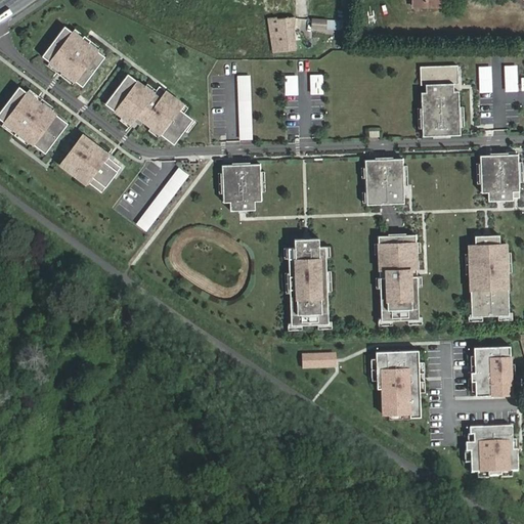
[(297,50),(293,17),(277,19),(275,16),(269,17),(273,53),(297,50)]
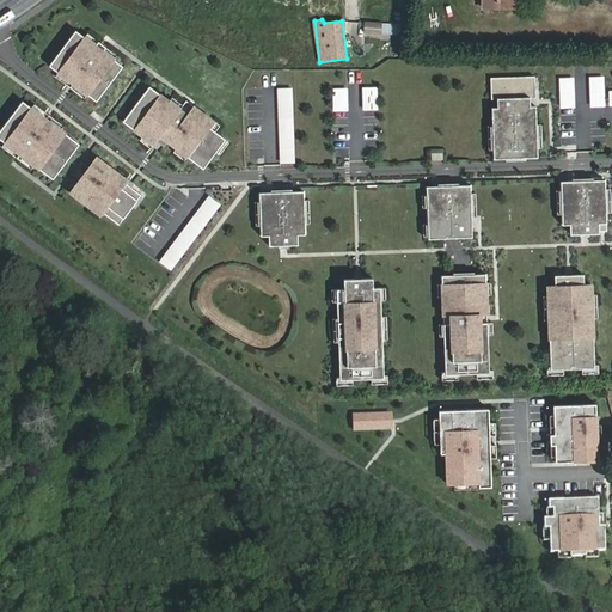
[(383,34),(383,32),(383,24),(383,23),(365,22),(363,32),(383,34)]
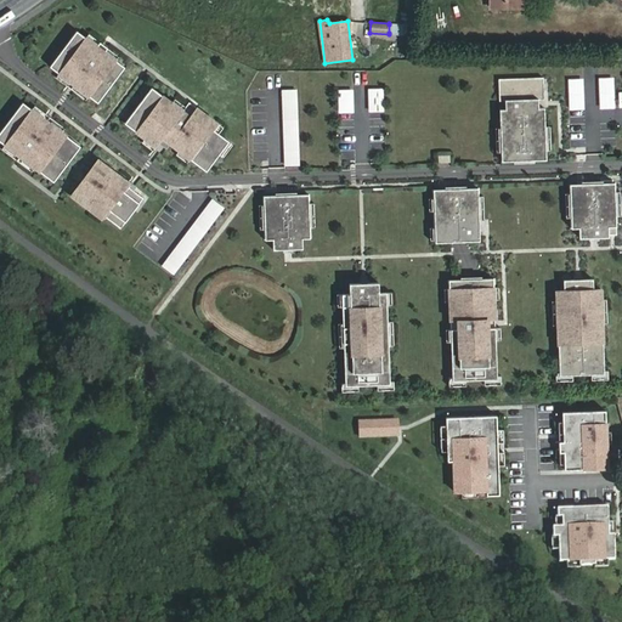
[(86,38),(78,30),(50,66),(60,73),(71,82),(74,77),(83,83),(79,88),(90,96),(99,103),(125,67),(117,61),(106,52),(108,47),(101,41),(97,46),(86,38)]
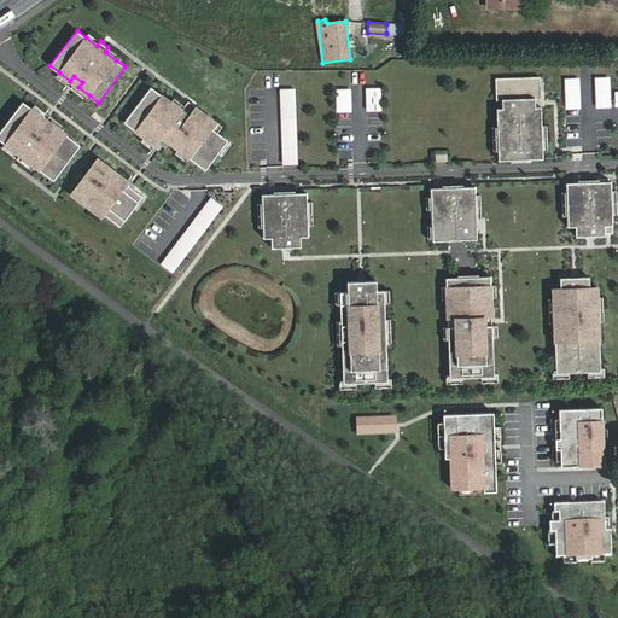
[(89,33),(86,38),(97,46),(100,41),(89,33)]
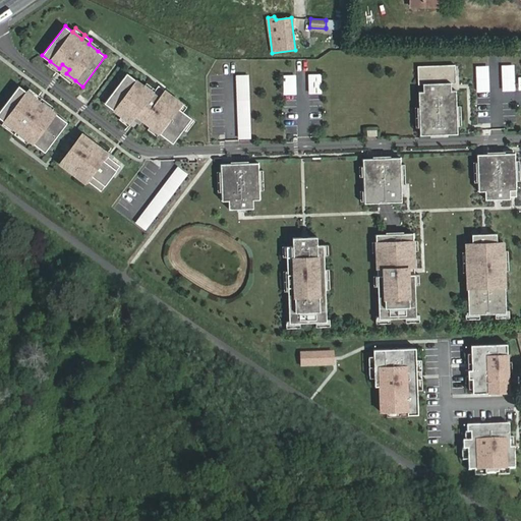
[(100,47),(91,40),(89,44),(98,51),(100,47)]
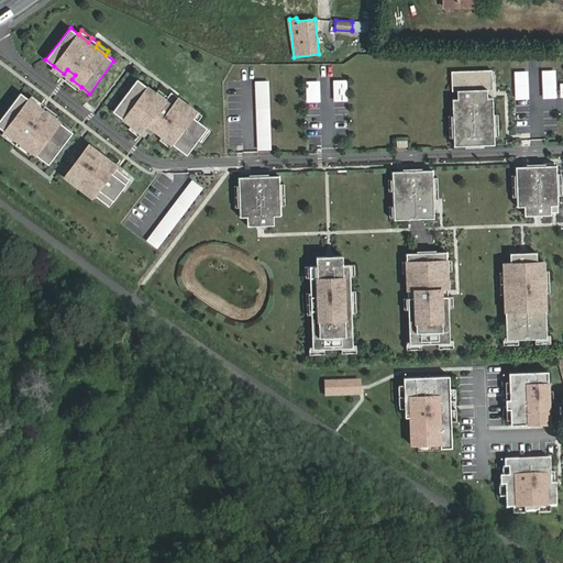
[(62,77),(64,74),(54,66),(51,69),(62,77)]
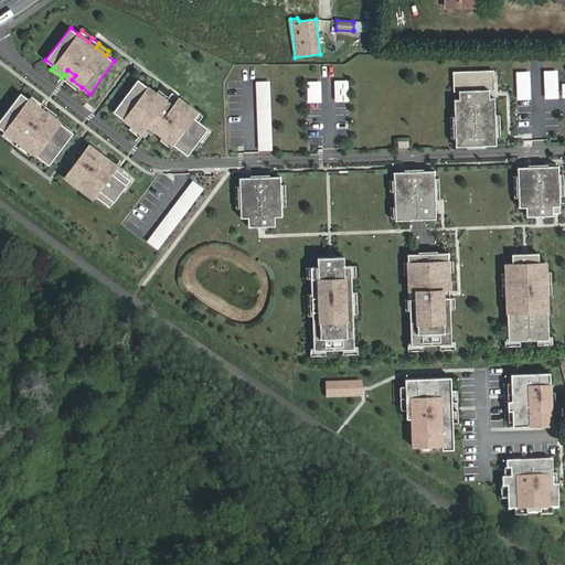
[(493,70),(454,72),(454,92),(459,91),(460,98),(455,99),(456,146),(497,145),(494,97),(489,97),(489,89),(494,89),(493,70)]
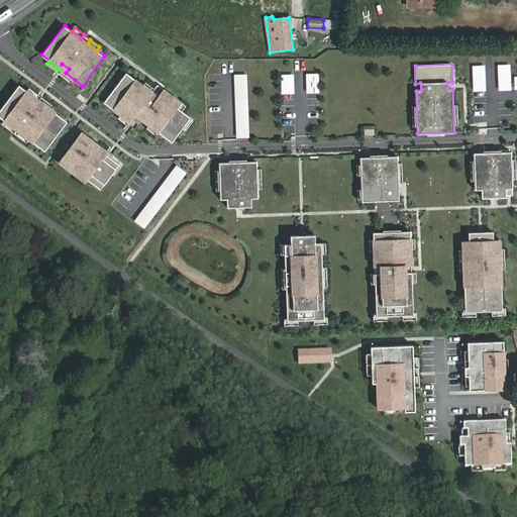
[(498,65),(499,89),(512,89),(511,64),(498,65)]
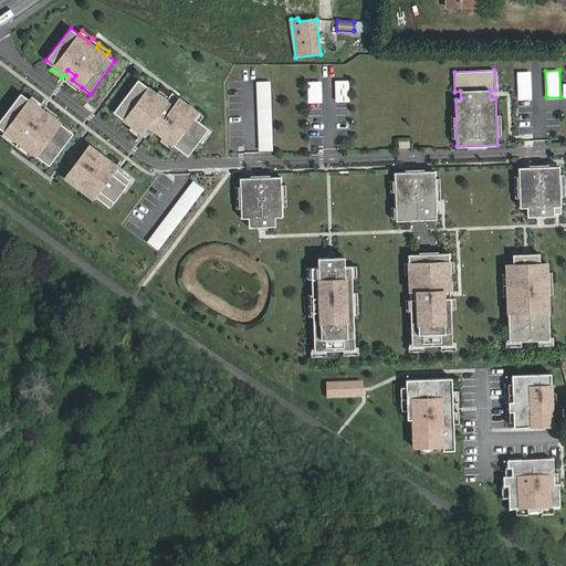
[(517,71),(519,98),(532,98),(531,71),(517,71)]
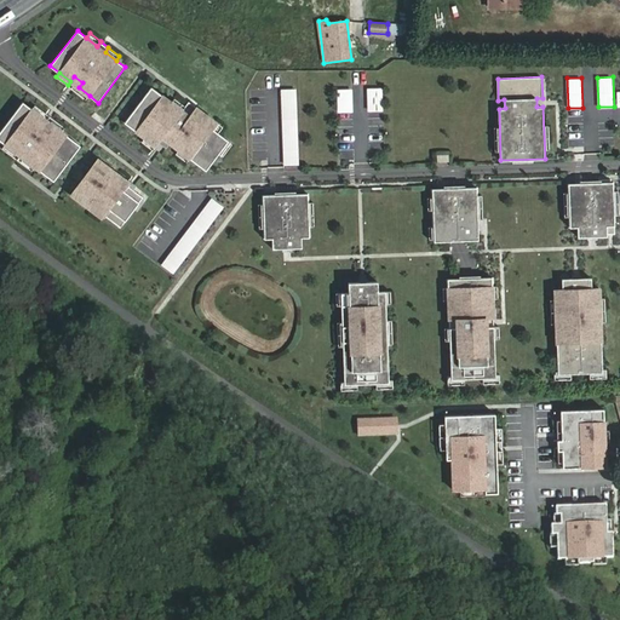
[(86,99),(90,96),(79,87),(75,91),(86,99)]
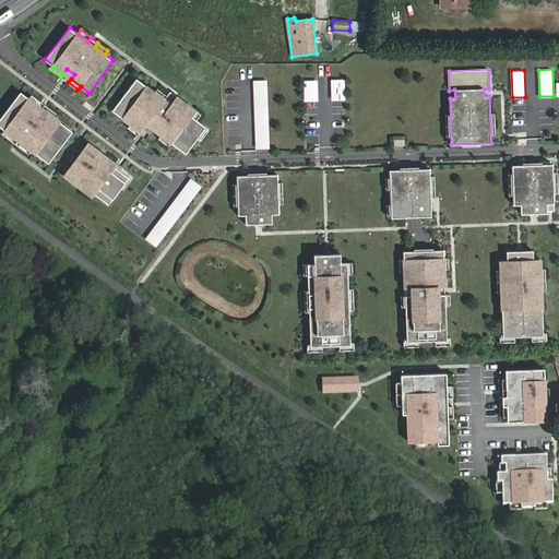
[(138,79),(113,110),(131,125),(141,132),(144,128),(149,122),(155,127),(153,129),(162,135),(171,143),(186,155),(198,140),(206,128),(198,120),(192,117),(195,111),(170,92),(167,96),(165,99),(155,93),(138,79)]
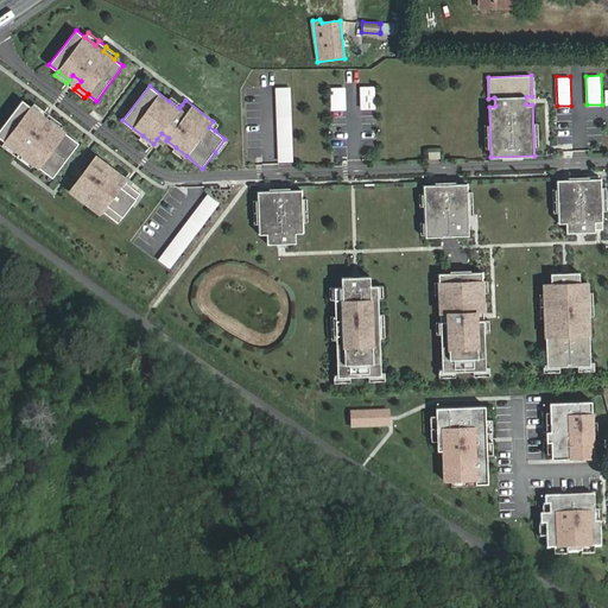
[(375,86),(361,86),(361,108),(375,107),(375,86)]
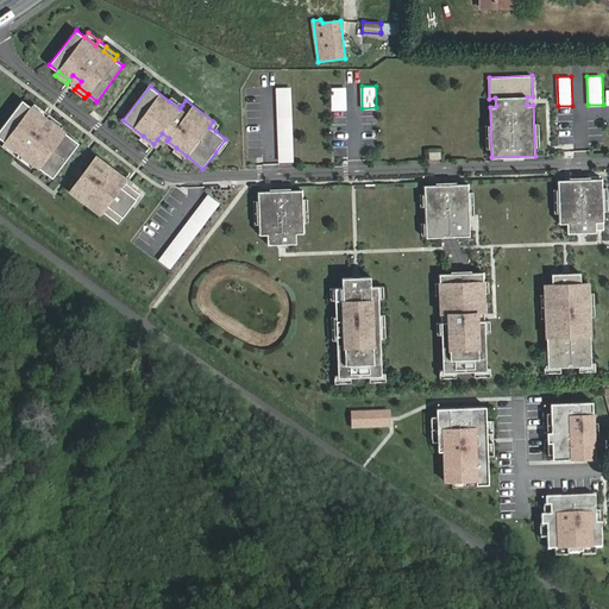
[(292,87),(276,87),(276,162),(292,162),(292,87)]
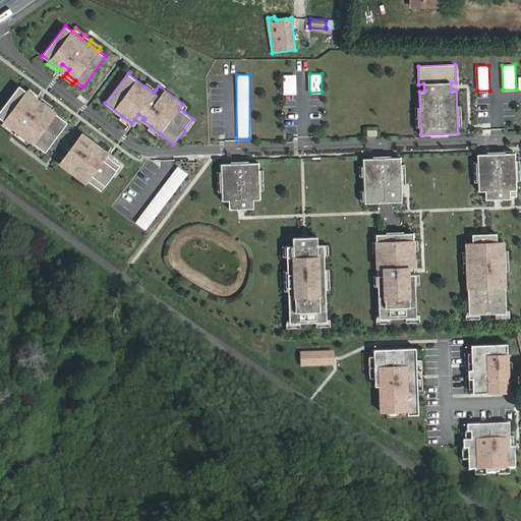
[(284,74),(284,94),(296,93),(295,74),(284,74)]
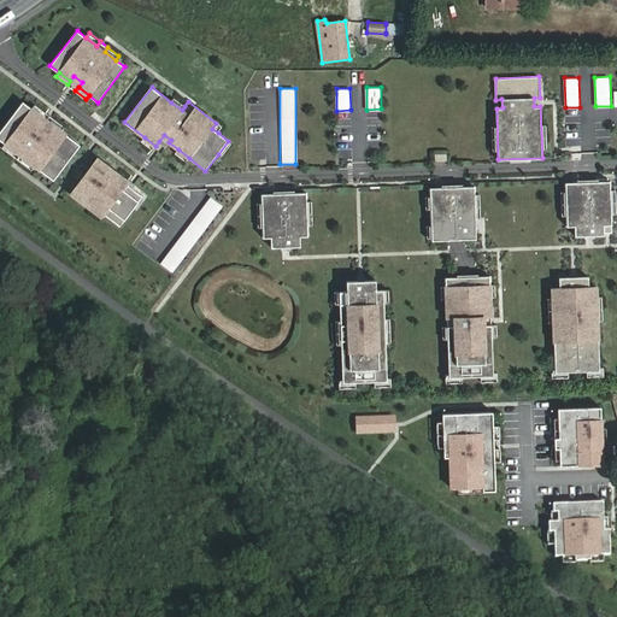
[(175,98),(171,103),(182,110),(184,106),(175,98)]
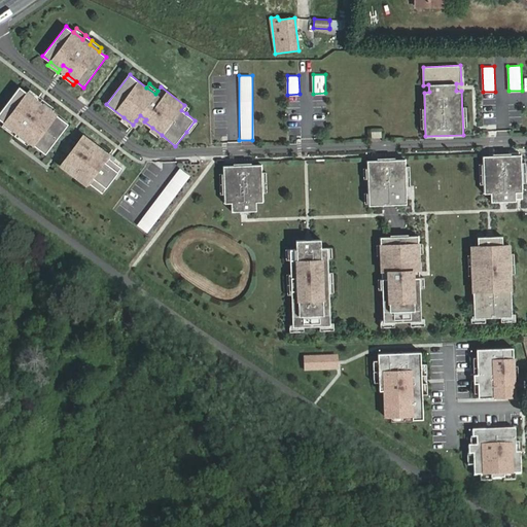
[(20,86),(0,111),(0,118),(4,123),(14,130),(20,134),(30,141),(45,153),(69,124),(53,111),(43,104),(40,107),(35,103),(37,100),(27,92),(20,86)]
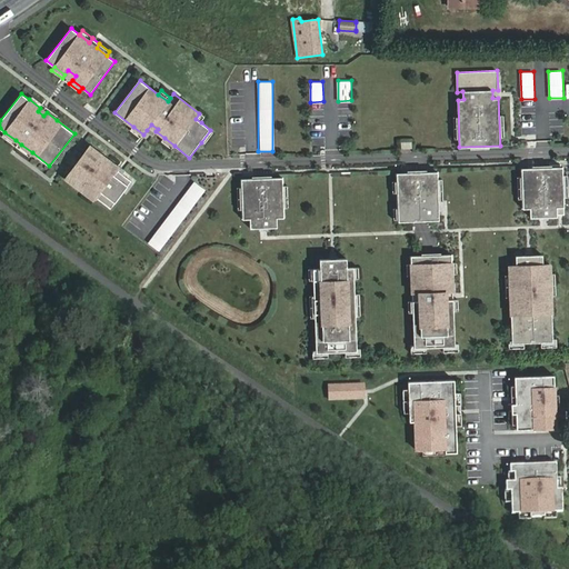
[(32,96),(29,99),(40,108),(43,103),(32,96)]
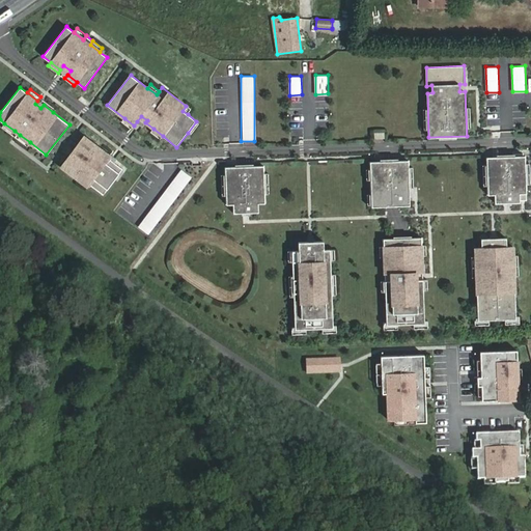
[(46,102),(44,105),(53,112),(56,109),(46,102)]
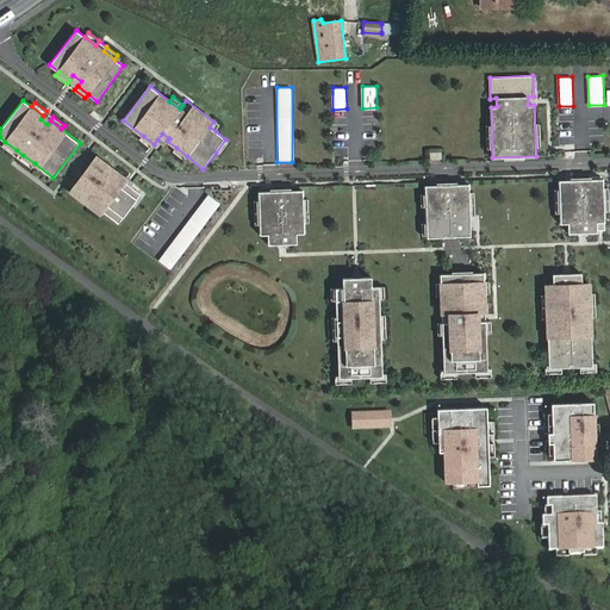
[(221,126),(213,122),(210,128),(216,131),(221,126)]
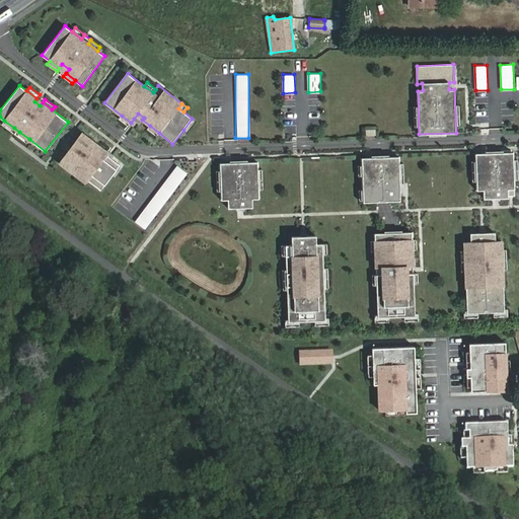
[(138,114),(134,119),(140,123),(142,120),(144,118),(138,114)]
